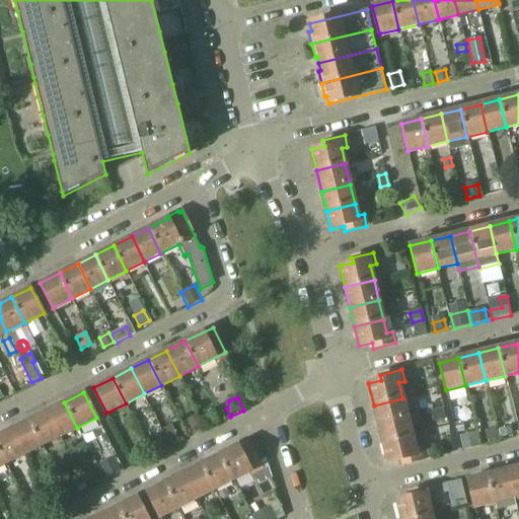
[(402,398),(374,405),(378,426),(408,419),(406,416),(402,398)]
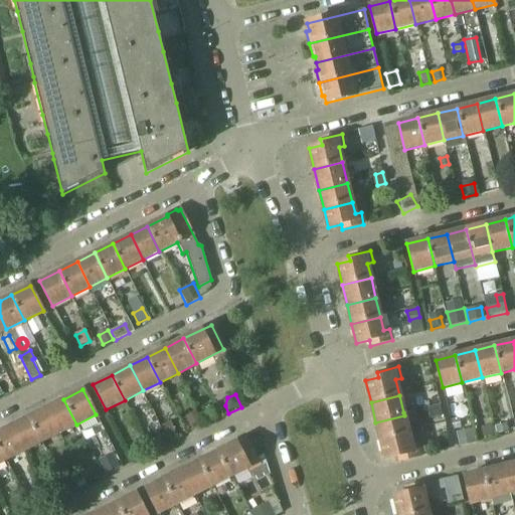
[(63,399),(46,408),(59,434),(76,424),(63,399)]
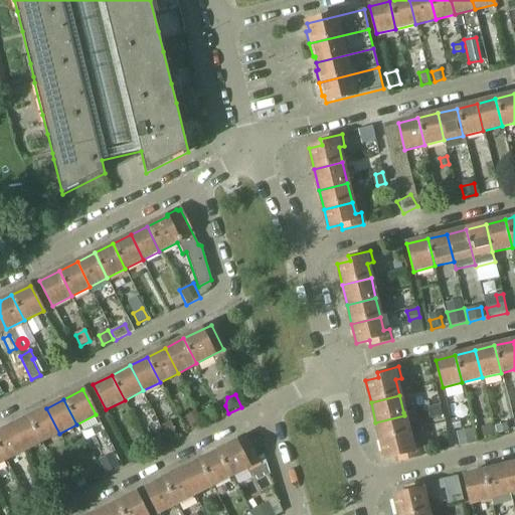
[(441,403),(427,406),(431,419),(444,416),(441,403)]
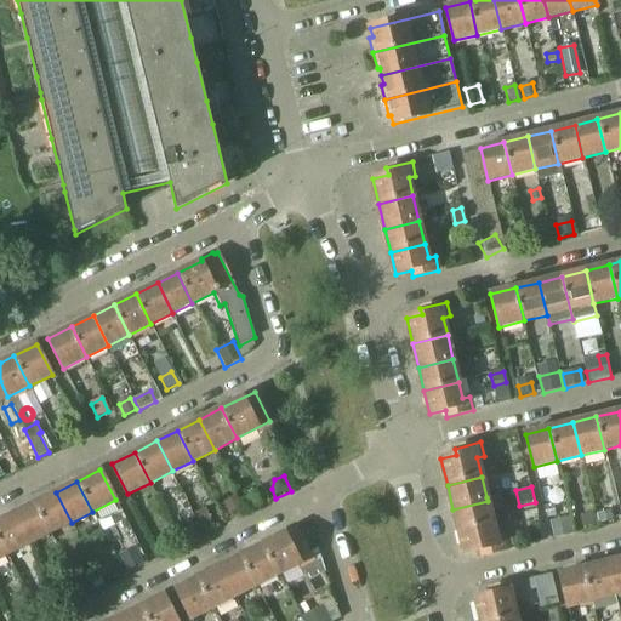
[(56,493),(34,503),(50,534),(72,523),(56,493)]
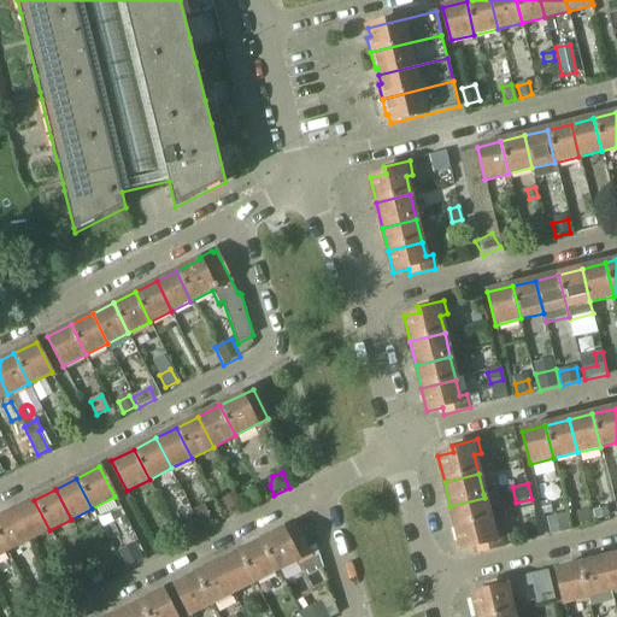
[(497,492),(483,494),(485,498),(487,509),(500,505),(497,492)]
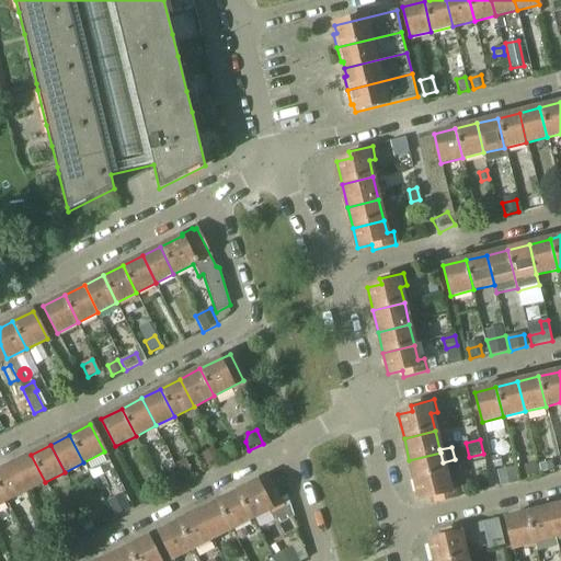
[(214,450),(203,456),(209,469),(220,464),(214,450)]
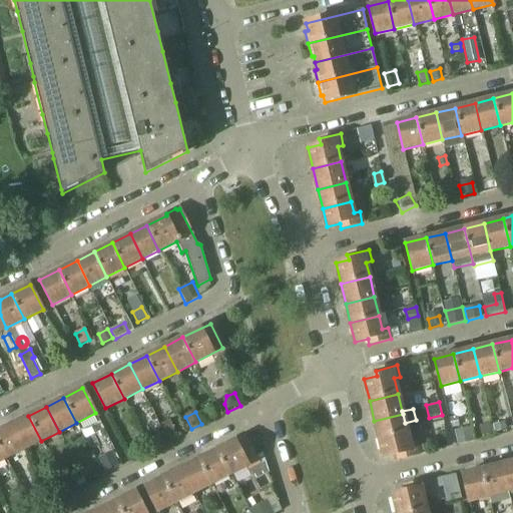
[(403,414),(374,421),(379,440),(408,433),(405,423),(403,414)]
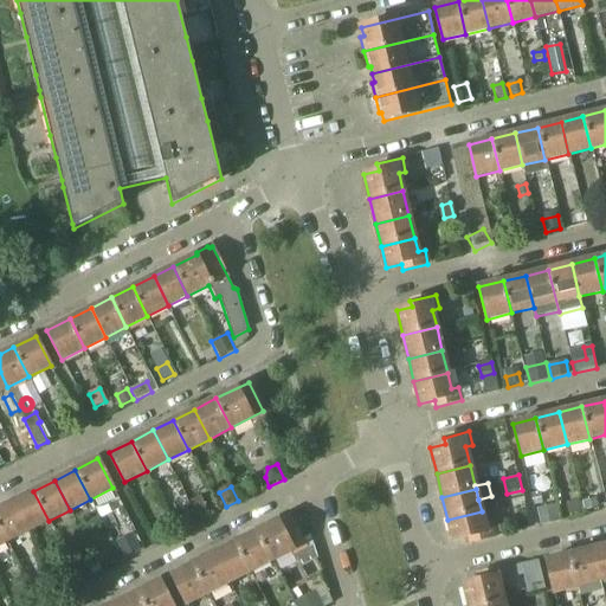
[(33,491),(12,502),(27,532),(49,521),(33,491)]
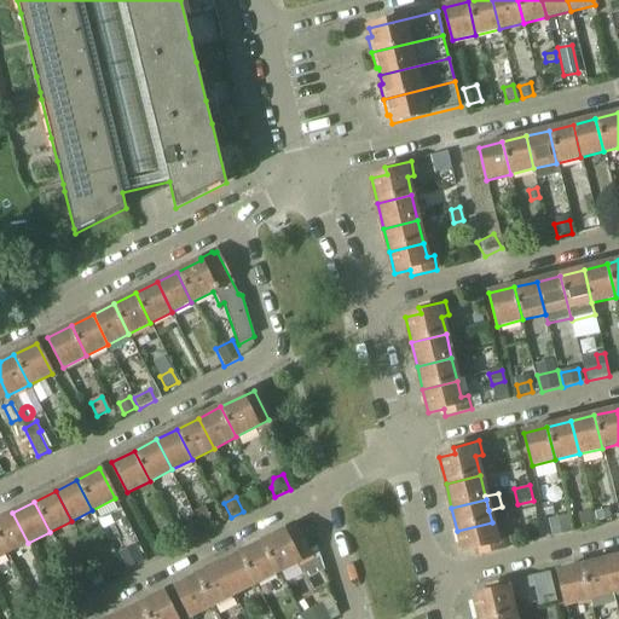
[(550,503),(542,505),(544,518),(554,515),(550,503)]
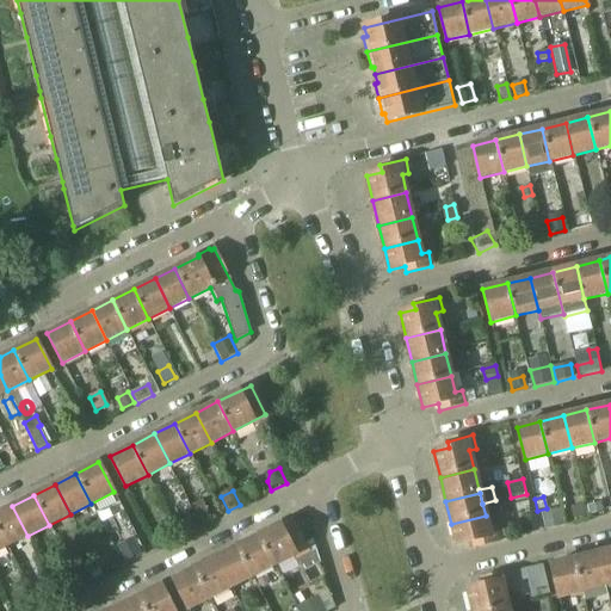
[(202,500),(191,505),(199,523),(210,518),(202,500)]
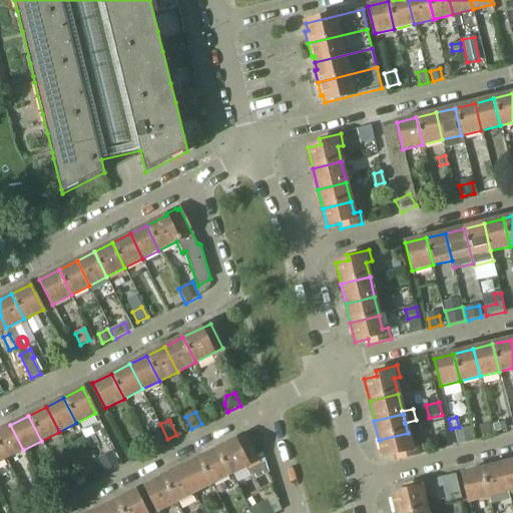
[(504,422),(492,425),(494,433),(506,430),(504,422)]
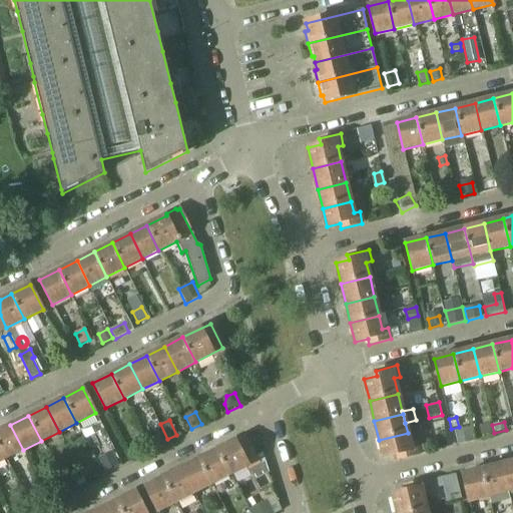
[(490,424),(478,427),(481,437),(492,434),(490,424)]
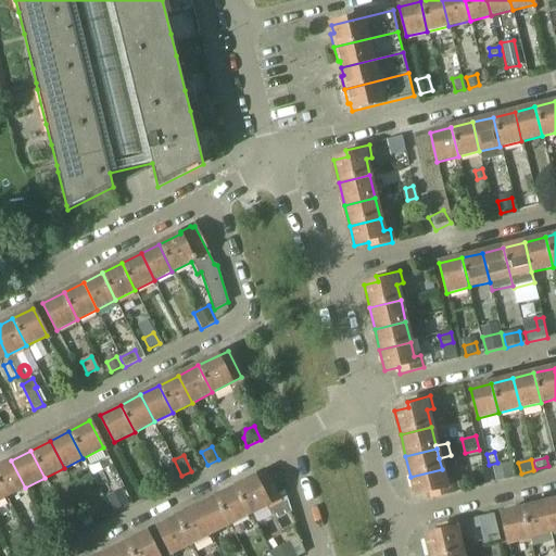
[(11,460),(0,466),(0,484),(5,497),(25,488),(11,460)]
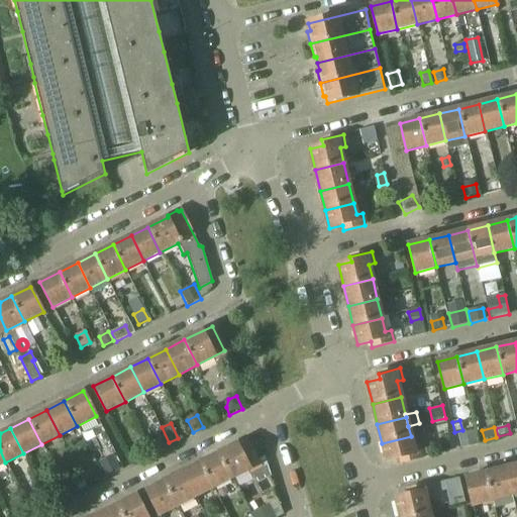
[(476,432),(458,437),(461,449),(479,445),(476,432)]
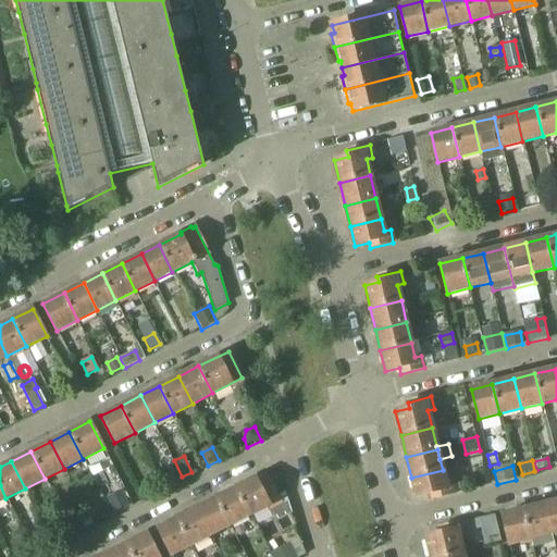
[(176,470),(161,478),(166,489),(182,481),(176,470)]
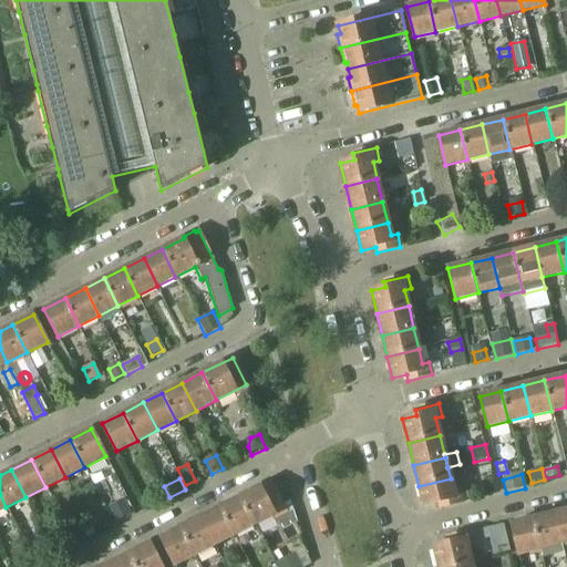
[(451,478),(419,486),(424,506),(437,503),(440,508),(463,503),(460,490),(454,492),(451,478)]
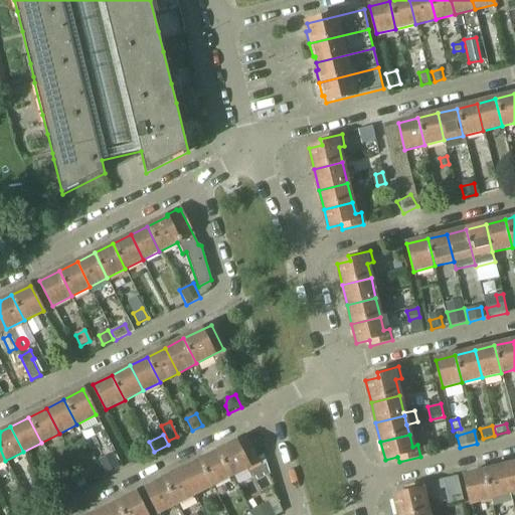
[(245,438),(217,452),(230,477),(259,463),(245,438)]
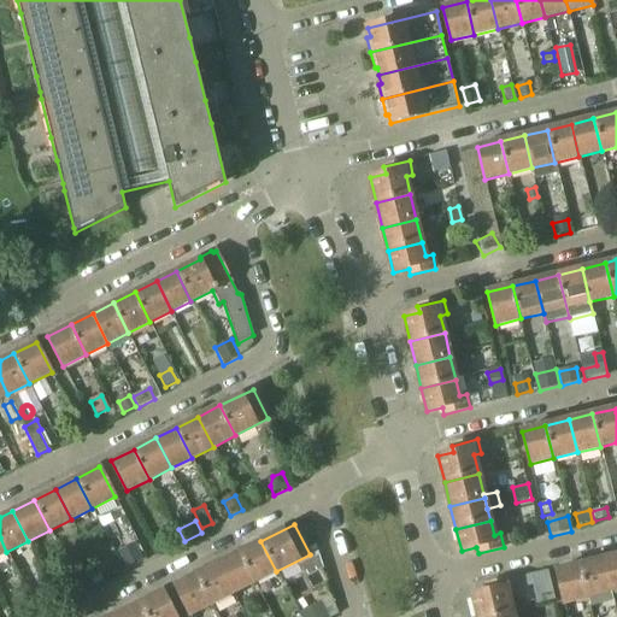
[(260,541),(239,552),(254,582),(276,571),(260,541)]
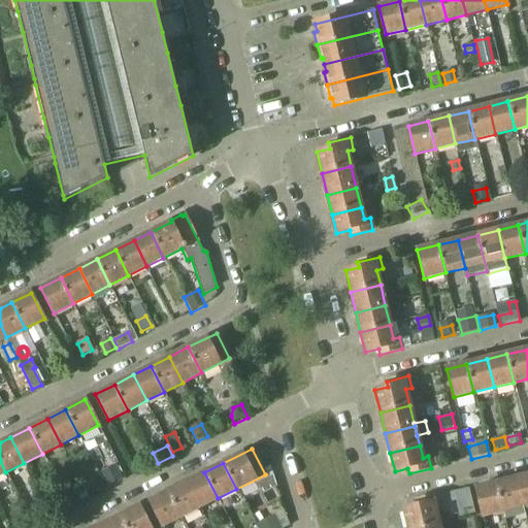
[(116,465),(100,472),(107,486),(122,479),(116,465)]
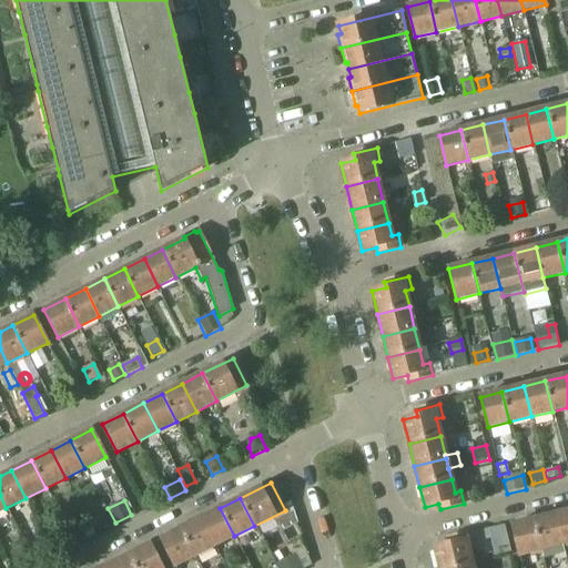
[(220,508),(201,518),(215,546),(234,536),(220,508)]
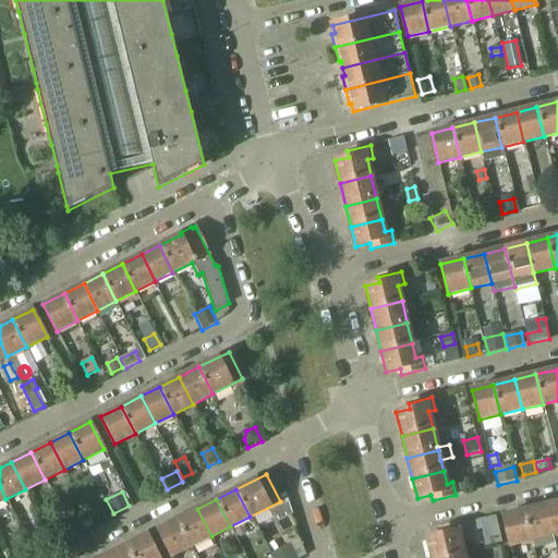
[(291,514),(289,502),(271,512),(277,522),(291,514)]
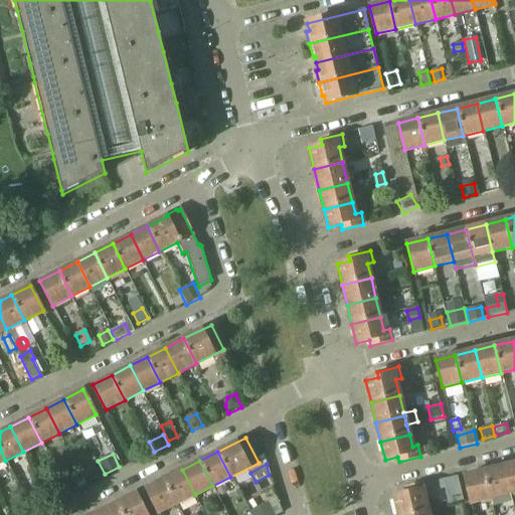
[(514,464),(503,467),(510,494),(514,493),(514,464)]
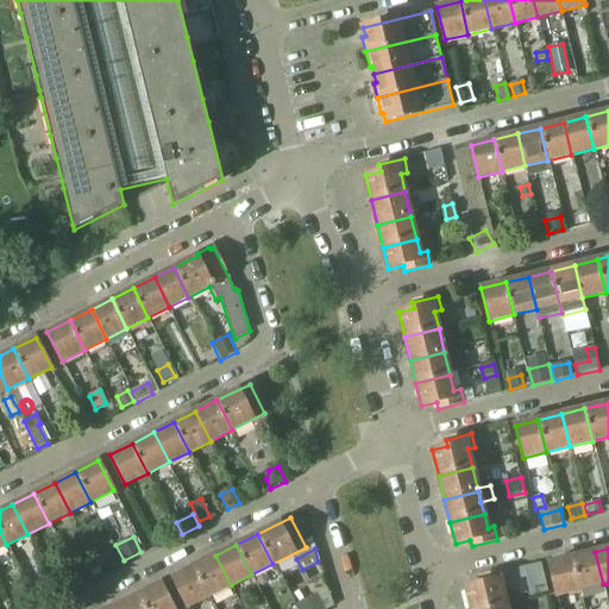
[(595,552),(572,558),(581,590),(603,584),(595,552)]
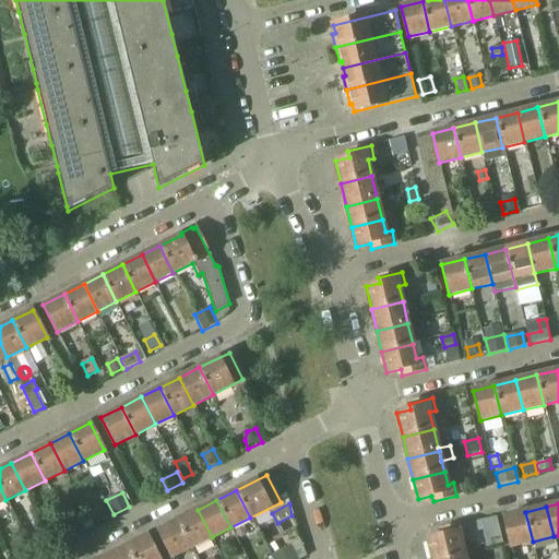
[(198,510),(178,520),(192,547),(212,537),(198,510)]
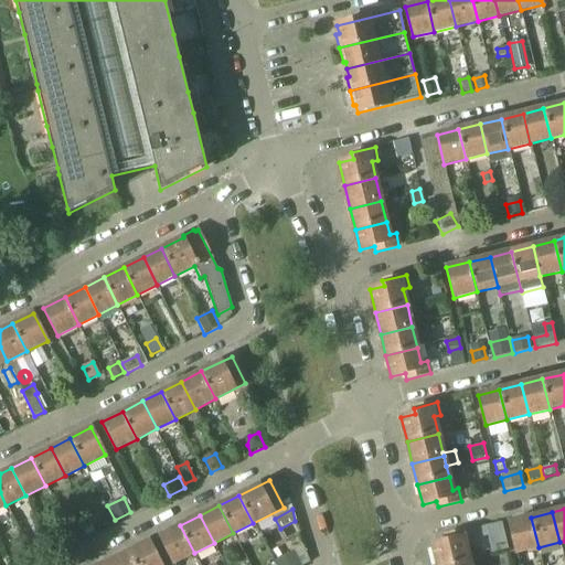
[(531,518),(509,523),(516,553),(539,547),(531,518)]
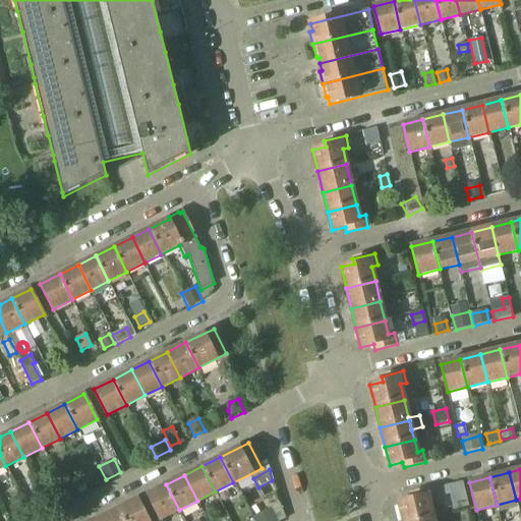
[(80,479),(72,483),(78,495),(87,490),(80,479)]
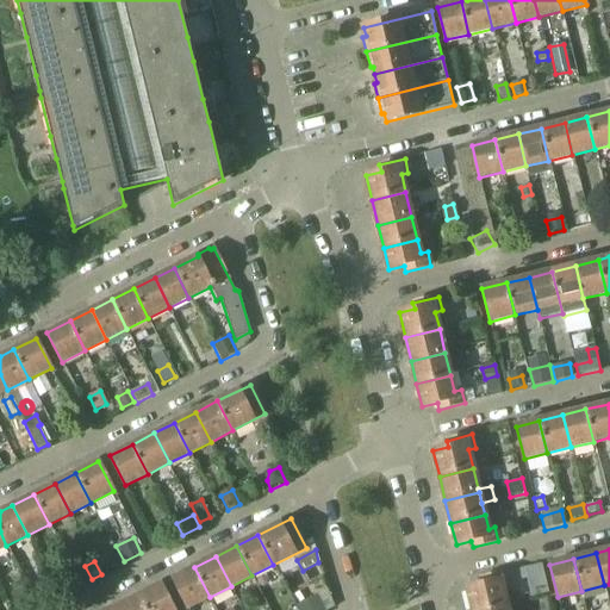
[(542,562),(523,567),(527,579),(546,574),(542,562)]
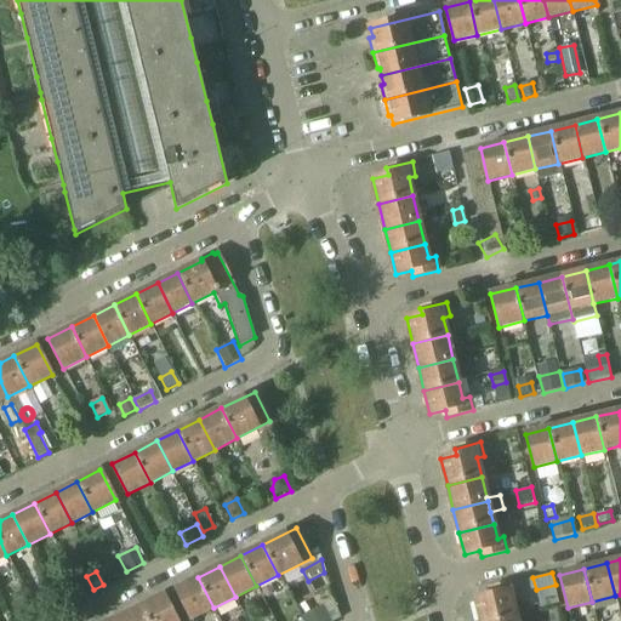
[(214,608),(198,577),(175,590),(191,620),(214,608)]
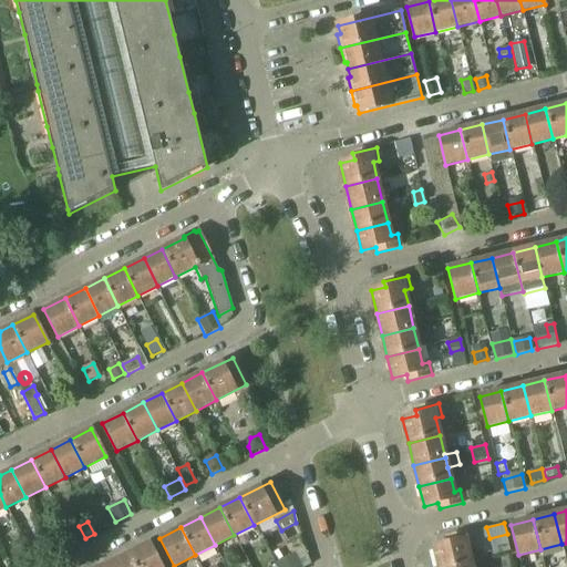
[(447,543),(434,547),(439,566),(454,566),(471,563),(467,546),(473,545),(471,532),(446,537),(447,543)]
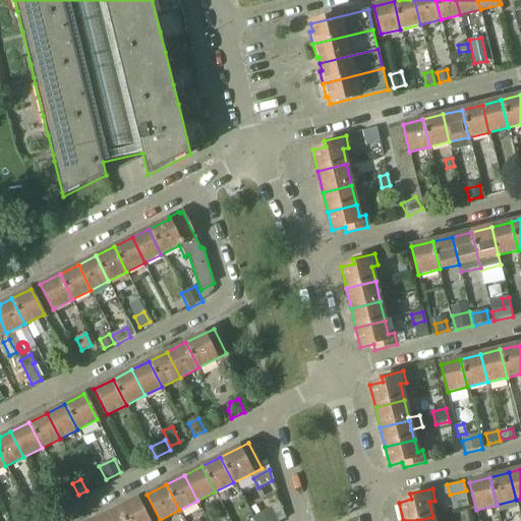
[(149,520),(137,499),(118,509),(123,520),(149,520)]
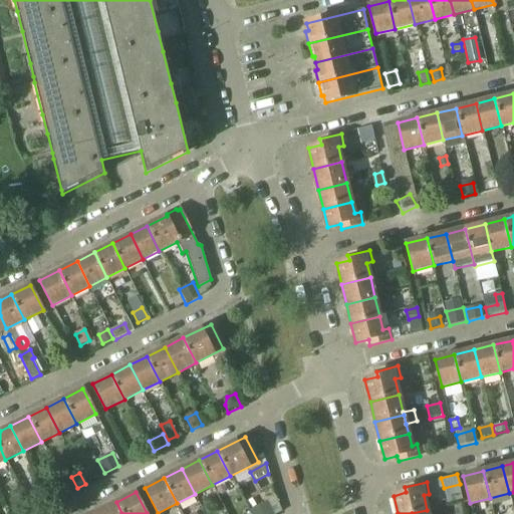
[(121,513),(116,502),(98,511),(99,513),(121,513)]
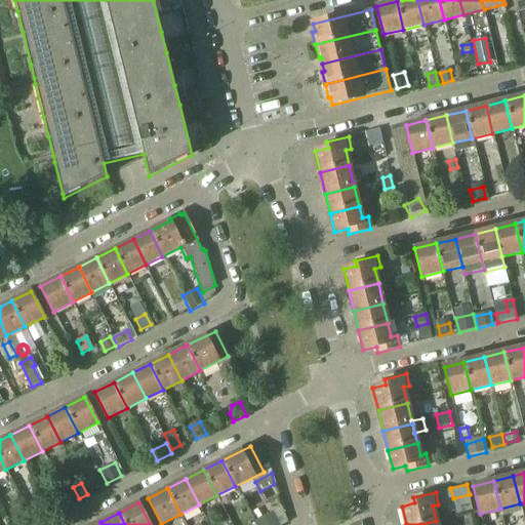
[(279,524),(274,513),(253,523),(254,524),(279,524)]
